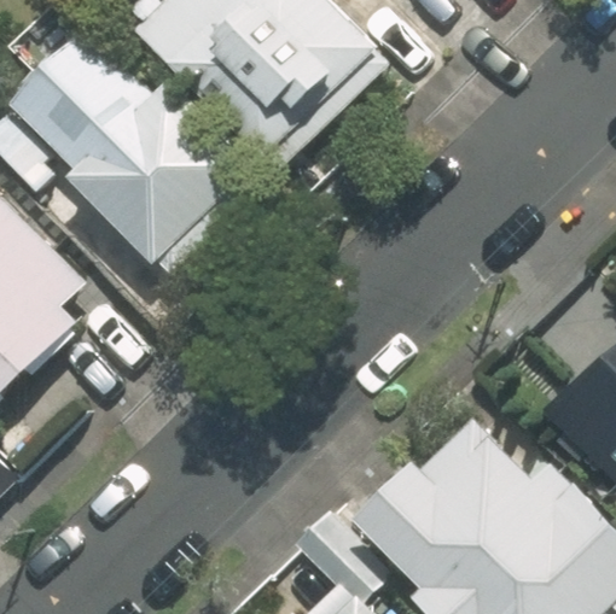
[(390,58),(332,0),(140,0),(122,19),(273,173),(390,58)]
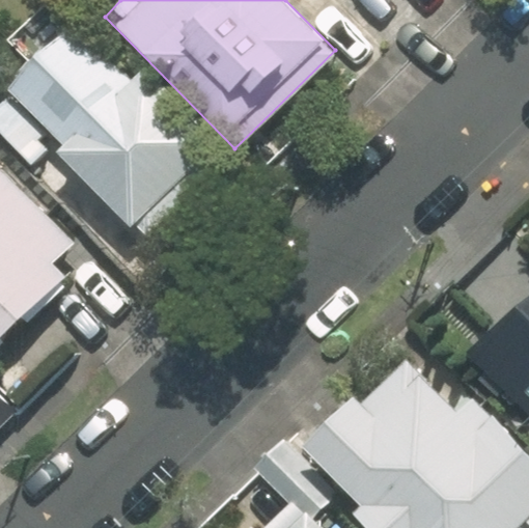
[(84,16),(0,96),(0,131),(38,171),(55,155),(128,229),(212,147),(84,16)]
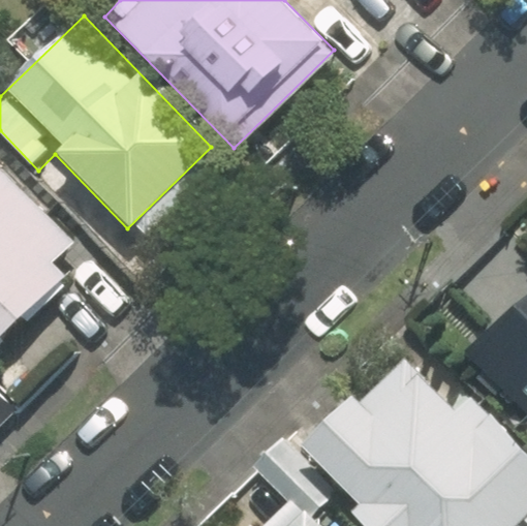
[(75,241),(0,160),(0,344),(69,280),(53,261),(75,241)]
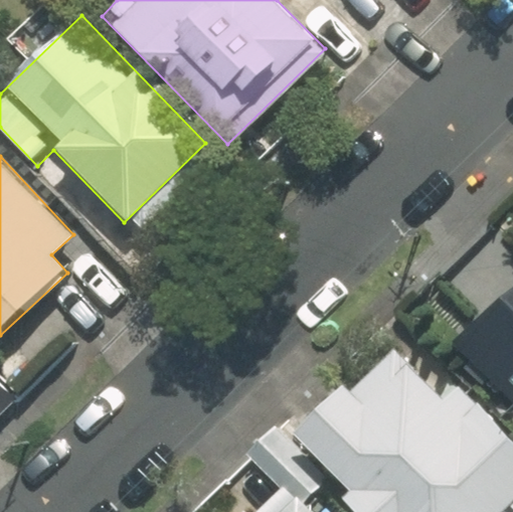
[(512,290),(454,352),(512,408),(512,406),(512,290)]
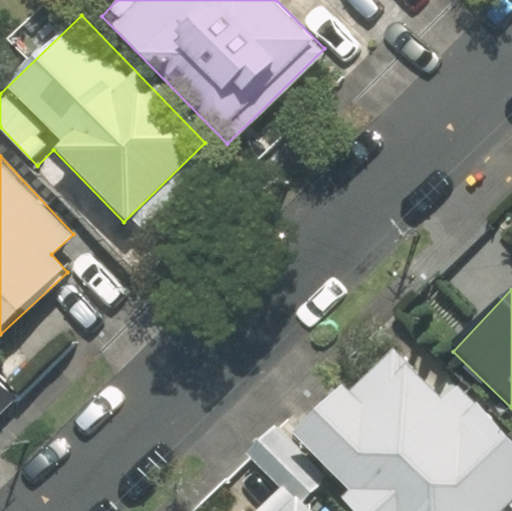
[(395,346),(301,432),(352,487),(340,498),(351,510),(509,510),(511,510),(511,439),(460,382),(443,398),(395,346)]
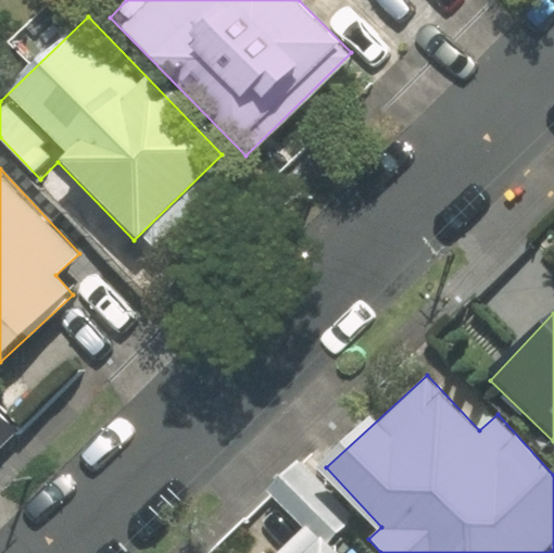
[(0,448),(14,432),(0,419),(0,448)]
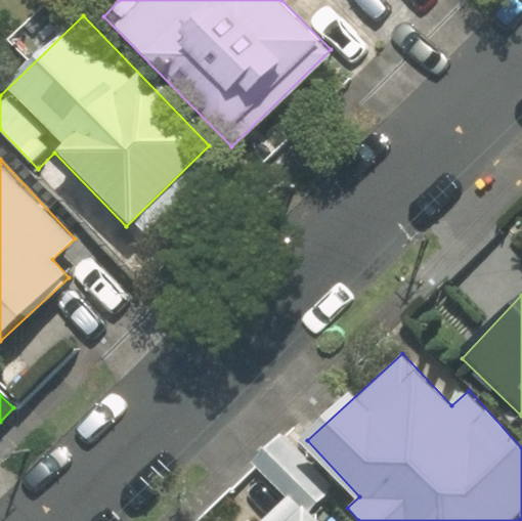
[(260,520),(316,520),(289,492),(260,520)]
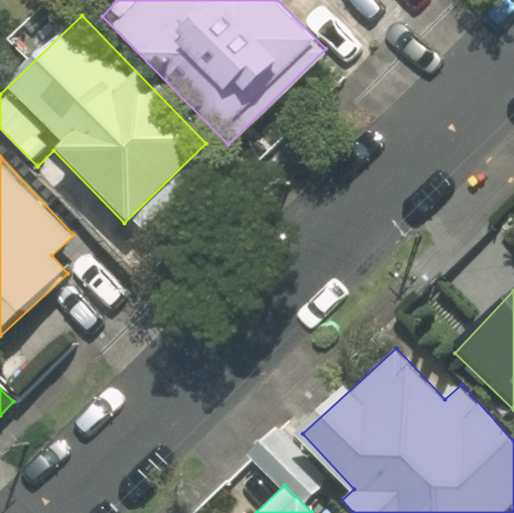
All buildings are outlined.
